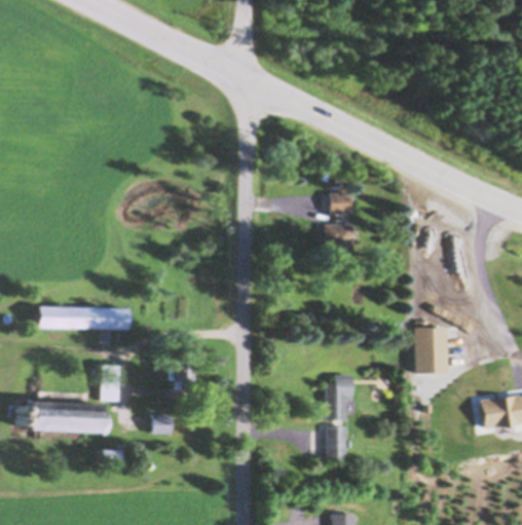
[(331,191),(353,192),(352,212),(331,212),(331,191)]
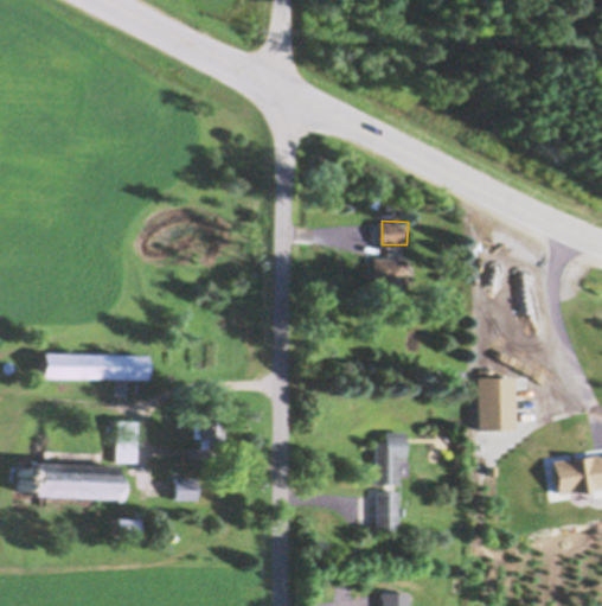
[(375,257),(408,257),(408,268),(418,268),(418,281),(409,281),(409,299),(379,299),(379,280),(375,280),(375,257)]
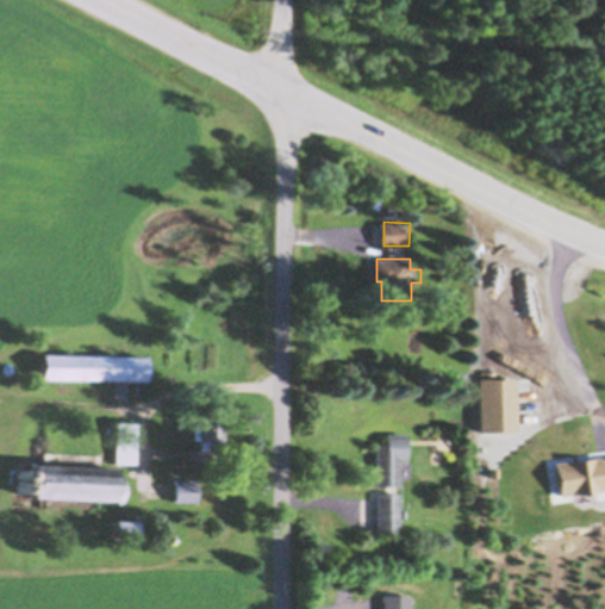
[(47,355),(151,356),(151,381),(45,379),(47,355)]
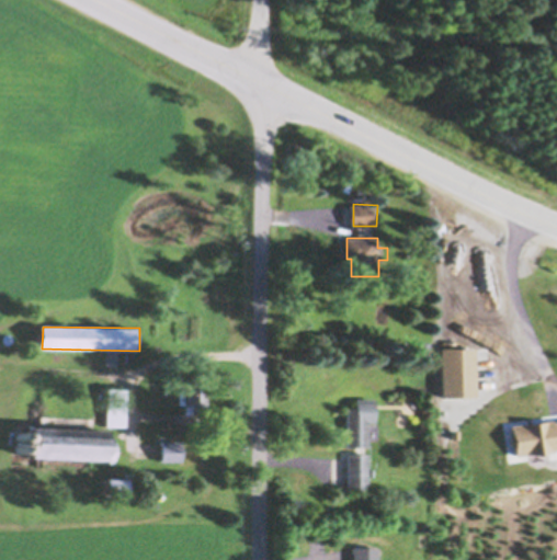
[(7,344),(6,343),(4,343),(3,342),(2,341),(2,340),(2,339),(2,336),(3,335),(3,334),(4,334),(6,333),(7,333),(9,333),(10,333),(11,334),(12,335),(12,336),(13,338),(13,339),(13,340),(12,341),(11,342),(10,343),(9,343),(8,344),(7,344)]
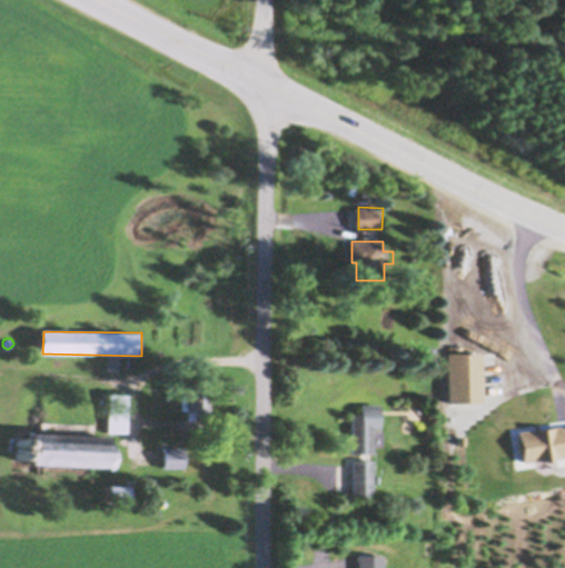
[(426,347),(437,347),(437,361),(427,361),(426,347)]
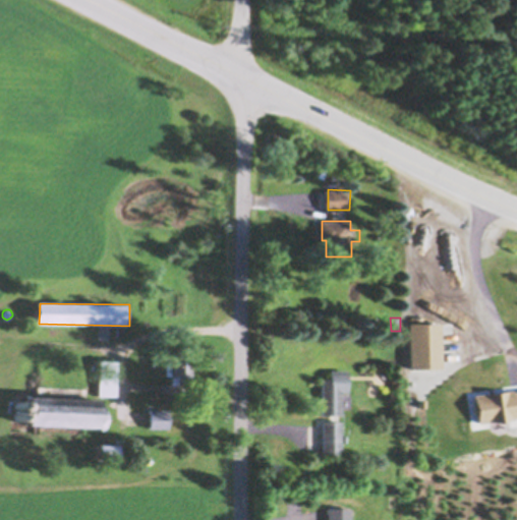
[(120,328),(128,328),(128,337),(120,337),(120,328)]
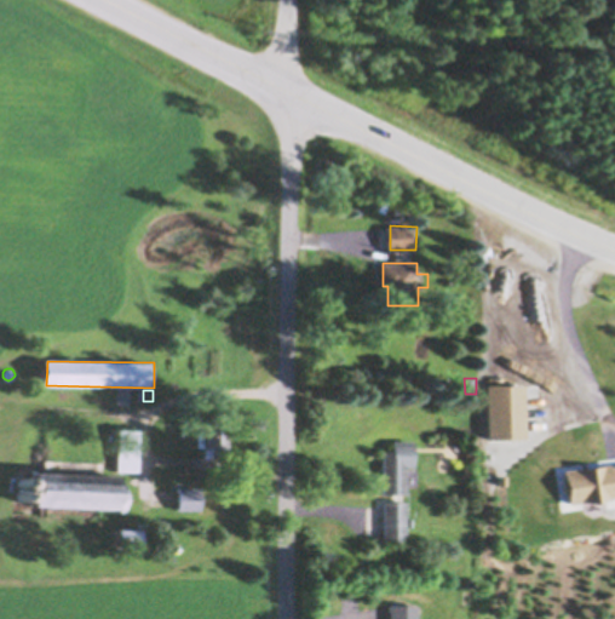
[(201,422),(228,422),(228,459),(210,459),(210,450),(201,450),(201,422)]
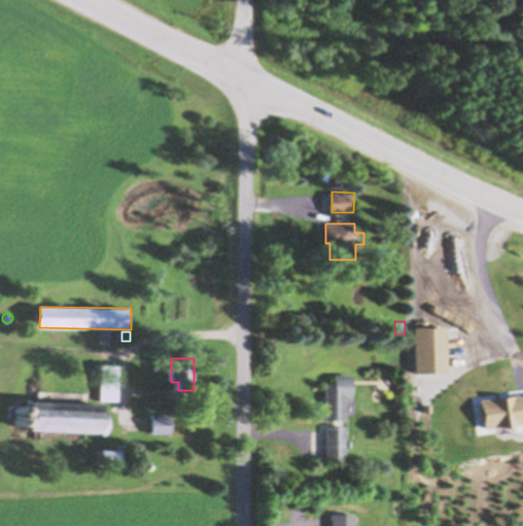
[(102,365),(118,366),(117,402),(101,401),(102,365)]
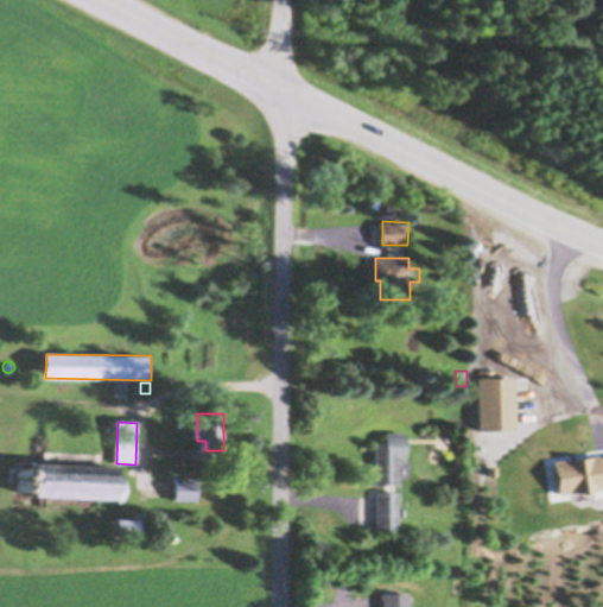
[(387,432),(408,432),(408,459),(400,459),(400,486),(376,486),(376,465),(378,465),(378,443),(387,443),(387,432)]
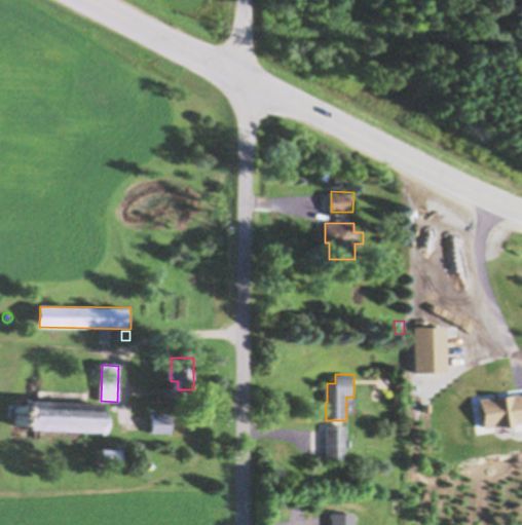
[(30,403),(101,405),(101,403),(106,403),(106,409),(101,409),(100,414),(112,414),(111,434),(106,434),(107,430),(100,430),(100,434),(29,432),(30,403)]
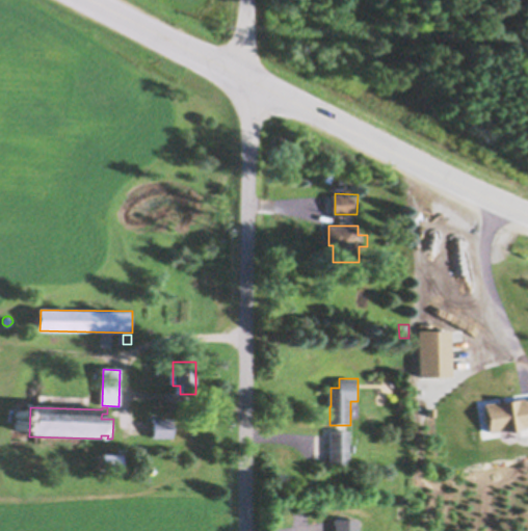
[(24,420),(23,420),(22,419),(21,419),(20,418),(19,417),(19,416),(19,414),(19,413),(20,412),(21,410),(22,410),(23,409),(24,409),(25,409),(26,409),(27,410),(28,412),(29,413),(29,414),(29,415),(29,417),(28,418),(28,419),(27,419),(26,420),(24,420)]
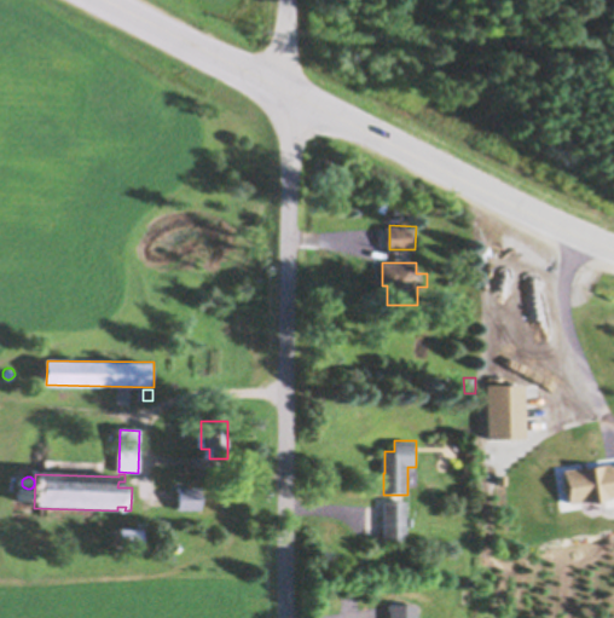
[(181,487),(203,487),(203,510),(181,510),(181,487)]
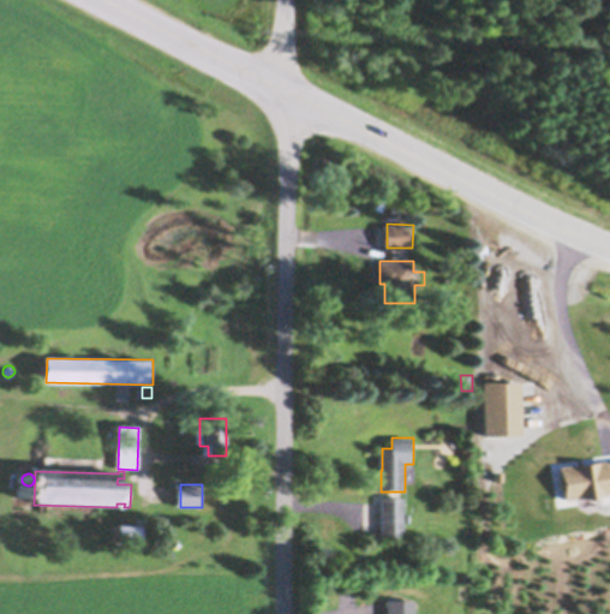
[(29,498),(28,499),(27,499),(25,498),(24,498),(23,496),(22,495),(22,494),(22,493),(22,492),(22,490),(22,489),(23,488),(24,487),(25,487),(28,486),(29,487),(30,487),(31,488),(33,489),(33,490),(34,492),(34,493),(33,494),(33,495),(31,496),(30,498),(29,498)]
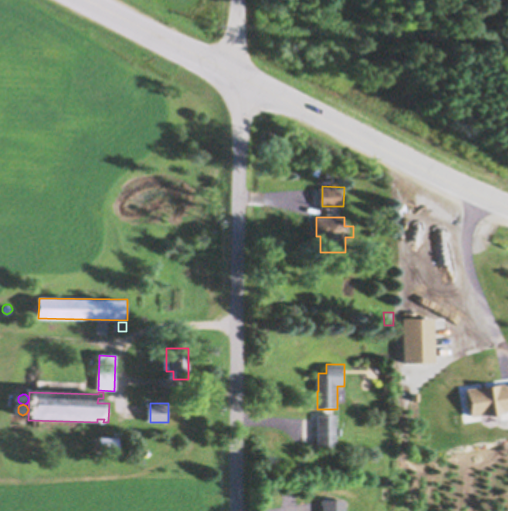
[(337,415),(337,448),(319,448),(318,415),(337,415)]
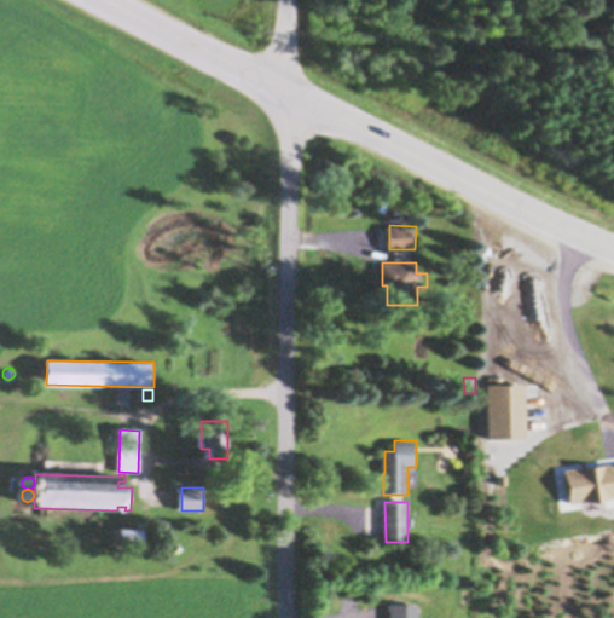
[(120,530),(142,531),(140,548),(119,547),(120,530)]
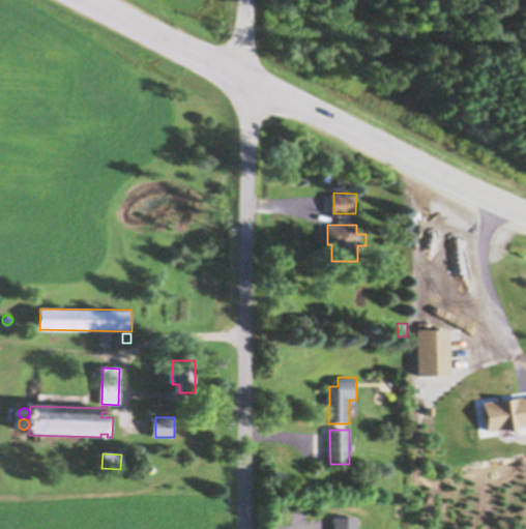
[(122,456),(134,457),(133,472),(122,471),(122,456)]
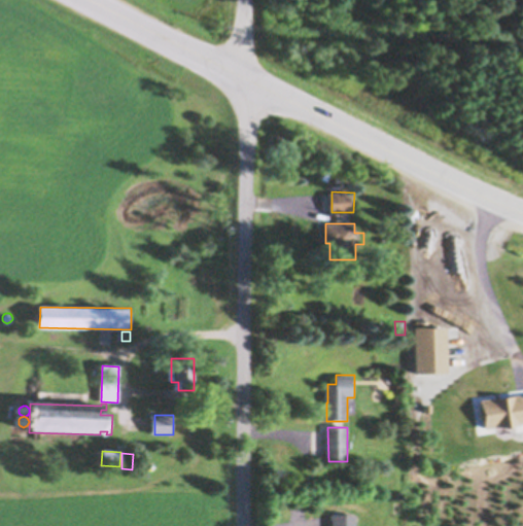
[(43,466),(53,466),(53,476),(43,476),(43,466)]
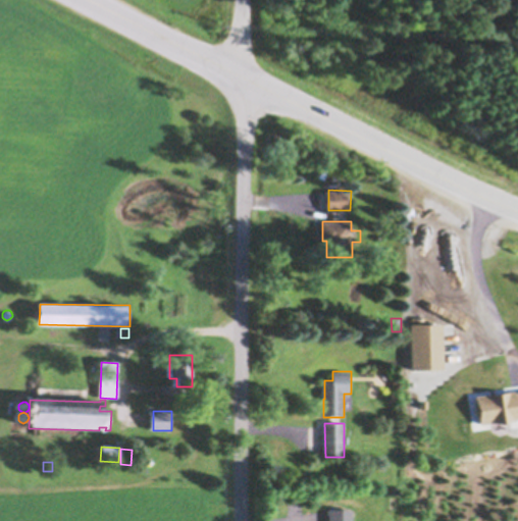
[(354,510),(354,520),(330,520),(330,510),(354,510)]
